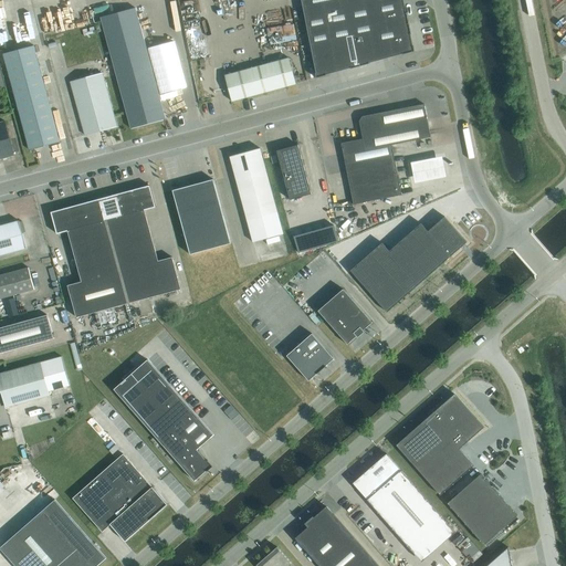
[(411,34),(407,13),(406,13),(402,0),(301,0),(316,73),(315,73),(316,79),(327,75),(326,75),(350,69),(369,64),(369,63),(402,54),(404,55),(415,52),(413,46),(412,46),(410,35),(411,34)]
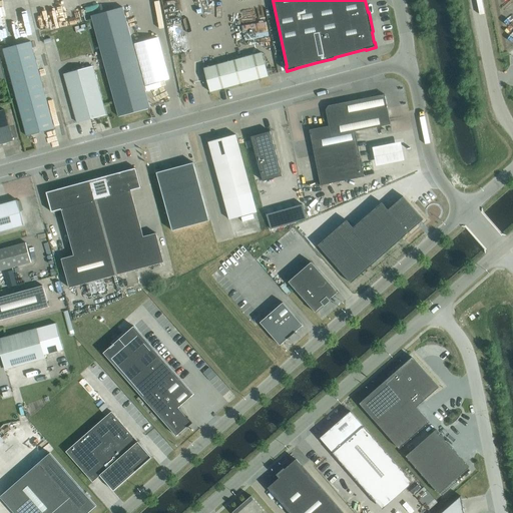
[(150,108),(122,7),(91,16),(119,116),(150,108)]
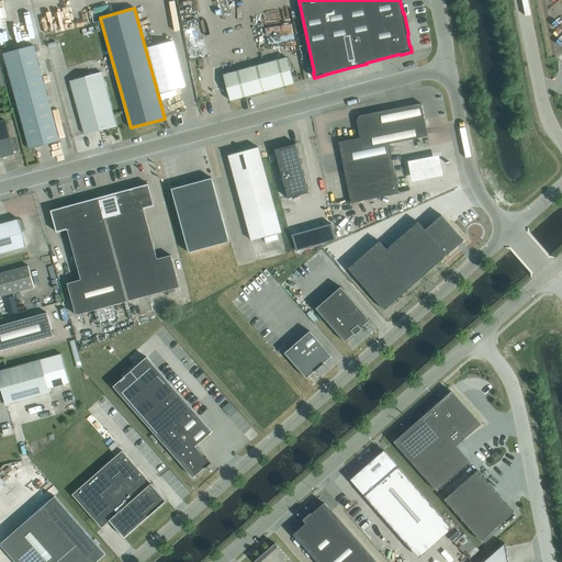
[(48,99),(34,45),(3,54),(18,107),(48,99)]
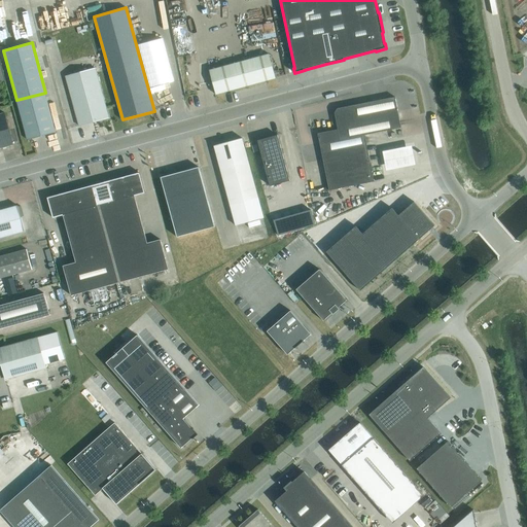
[(209,70),(216,95),(276,78),(270,54),(209,70)]
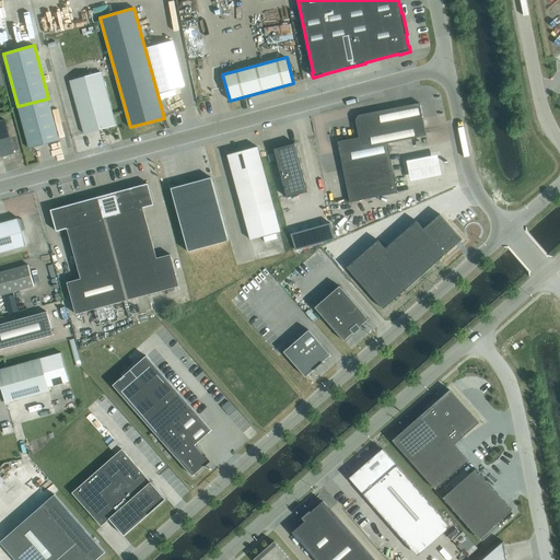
[(101,72),(70,81),(84,133),(116,126),(101,72)]
